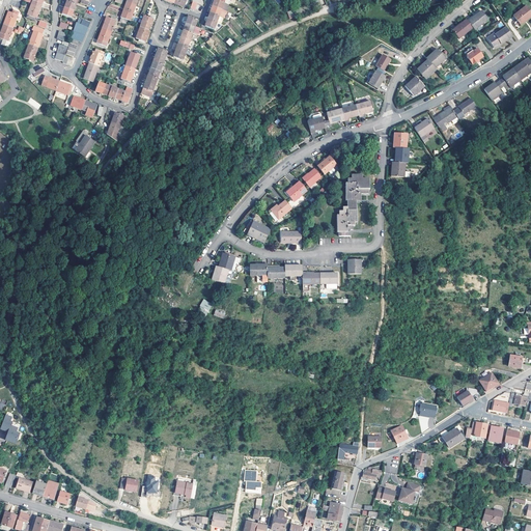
[(224,3),(216,0),(215,0),(214,5),(213,6),(222,9),(224,3)]
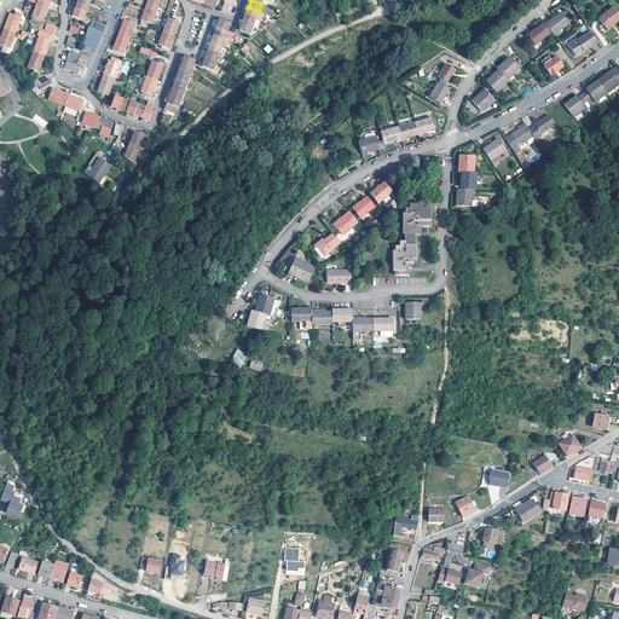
[(79,1),(75,10),(86,13),(90,6),(79,1)]
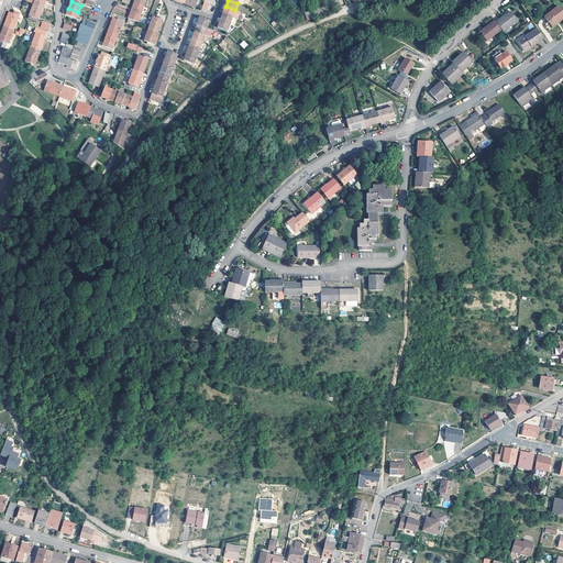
[(144,6),(134,2),(129,19),(136,22),(138,22),(144,6)]
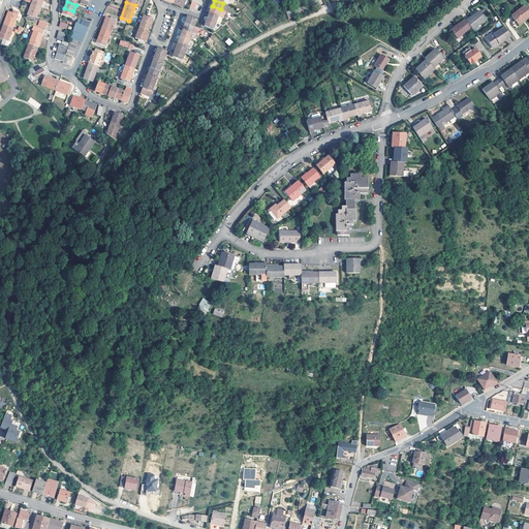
[(40,7),(31,4),(26,19),(34,21),(35,19),(36,19),(40,7)]
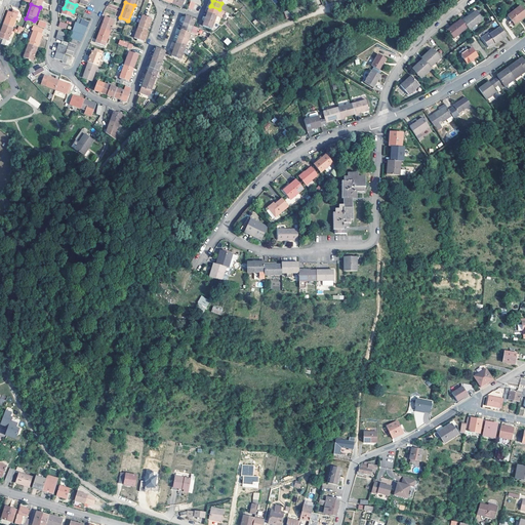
[(219,9),(210,6),(210,7),(208,12),(216,15),(219,9)]
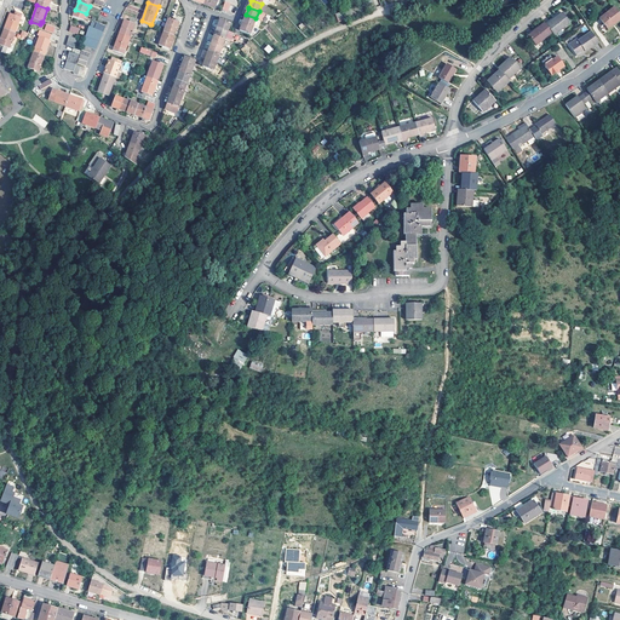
[(608,28),(615,23),(616,24),(619,21),(619,13),(615,7),(601,18),(608,28)]
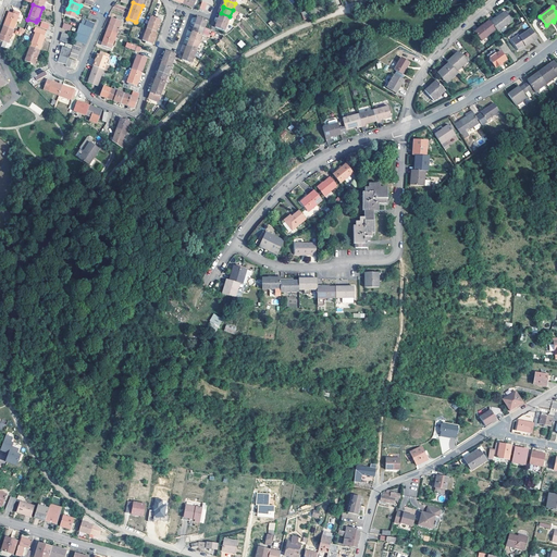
[(77,12),(67,9),(65,15),(75,19),(77,12)]
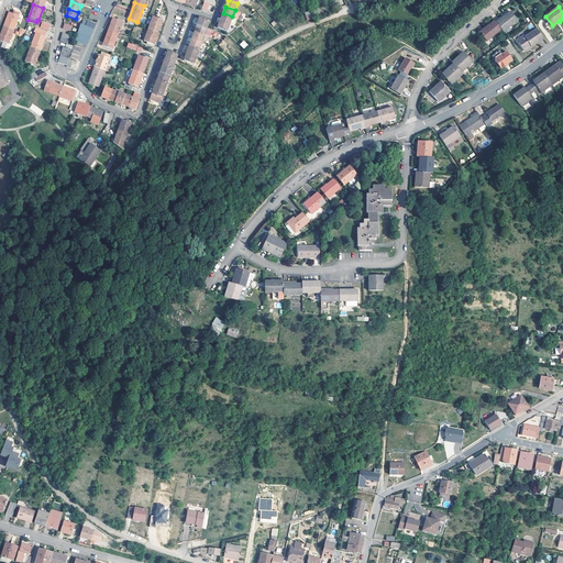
[(9,12),(3,26),(13,30),(19,14),(19,12),(13,10),(13,13),(9,12)]
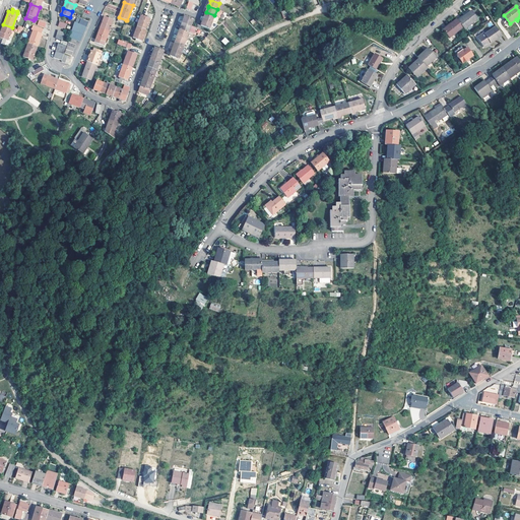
[(214,15),(206,12),(204,17),(204,19),(212,22),(214,15)]
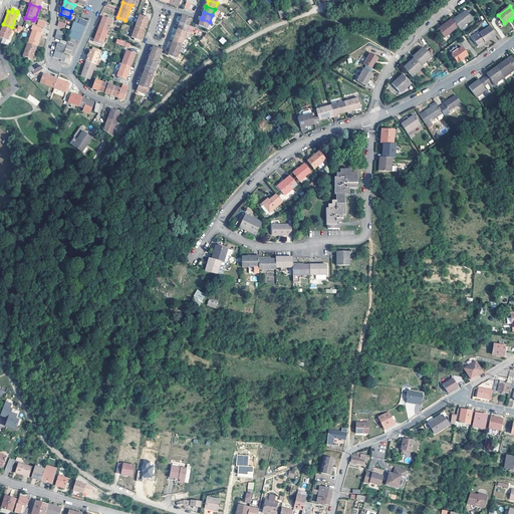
[(454,22),(459,28),(461,30),(474,20),(468,12),(463,15),(454,22)]
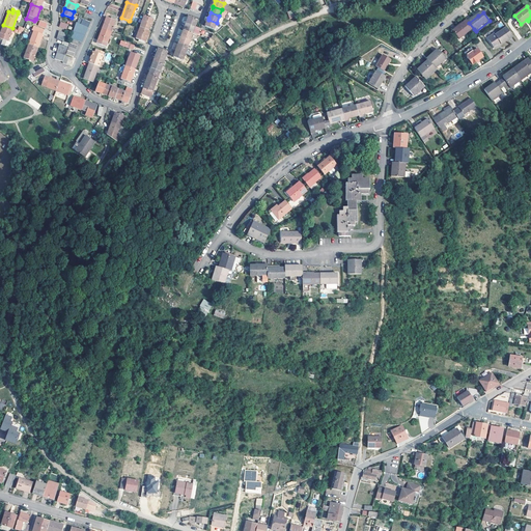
[(144,16),(140,27),(149,30),(155,18),(149,16),(148,18),(144,16)]
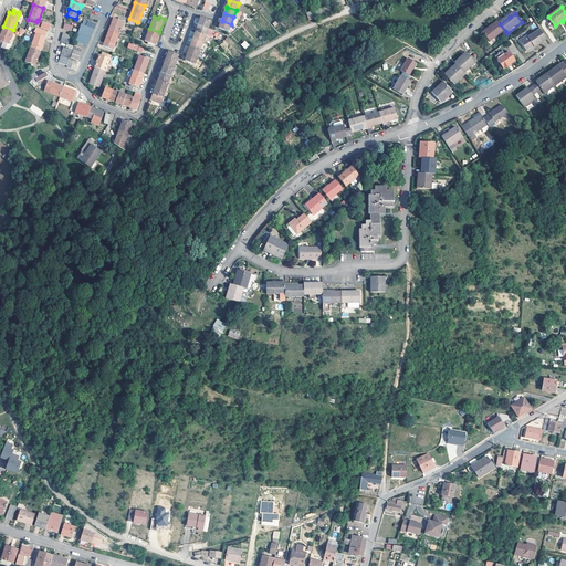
[(109,30),(118,34),(122,27),(123,28),(126,20),(119,18),(118,20),(114,18),(109,30)]
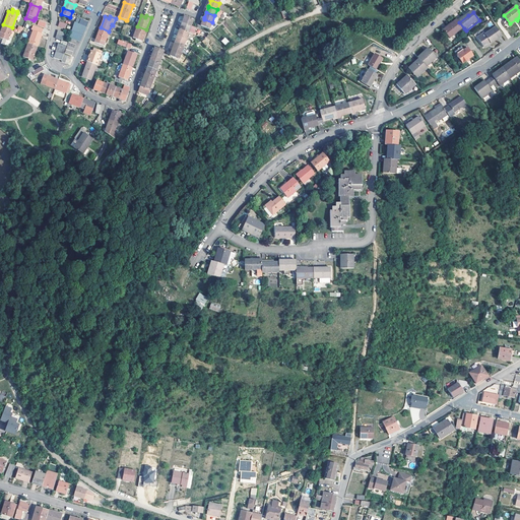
[(183,22),(183,23),(191,26),(193,19),(185,16),(183,22)]
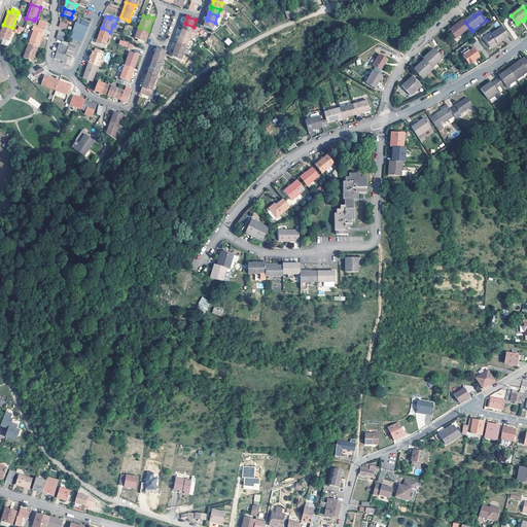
[(80,25),(88,28),(90,22),(81,20),(80,25)]
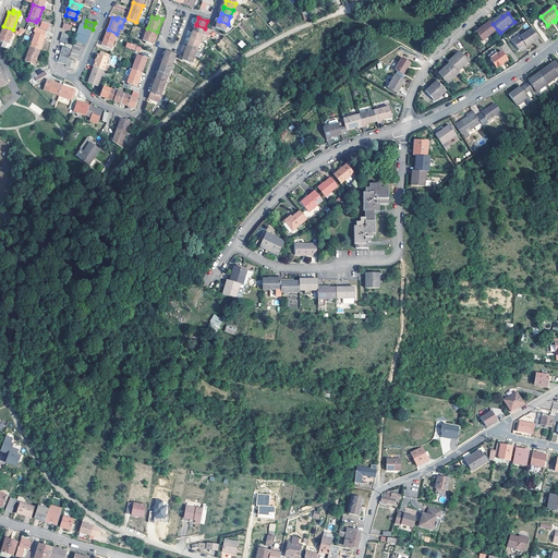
[(226,31),(228,24),(219,21),(218,22),(216,27),(226,31)]
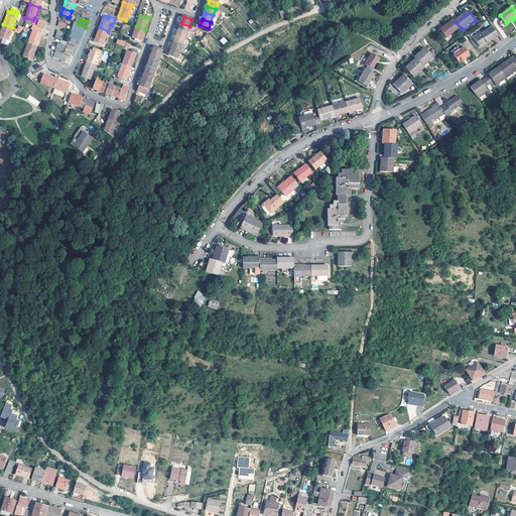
[(446,39),(461,28),(456,22),(455,21),(455,20),(449,23),(440,30),(446,39)]
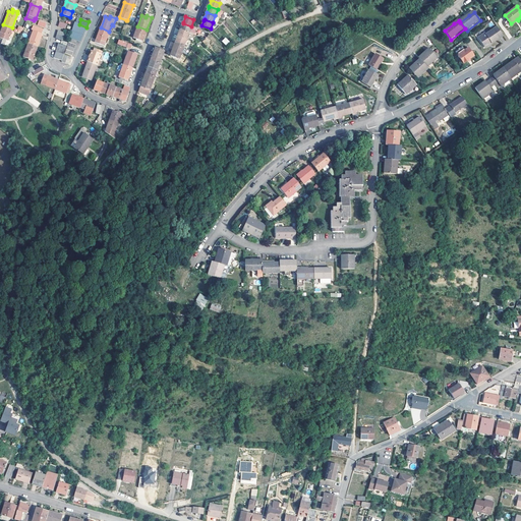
[(74,22),(71,31),(83,35),(87,27),(79,24),(74,22)]
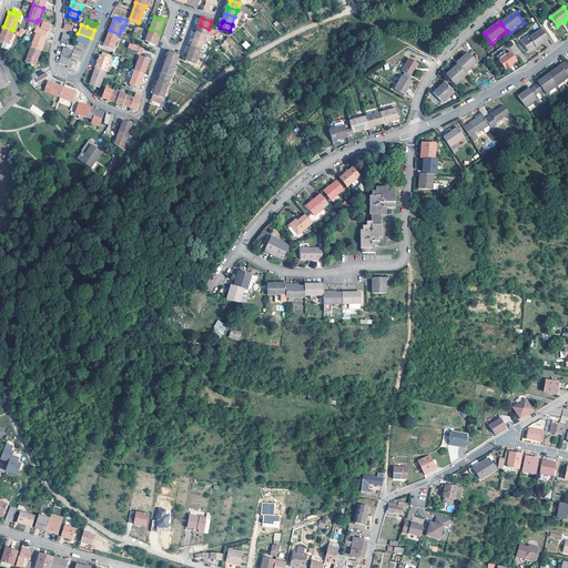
[(196,32),(206,36),(209,29),(200,26),(199,27),(196,32)]
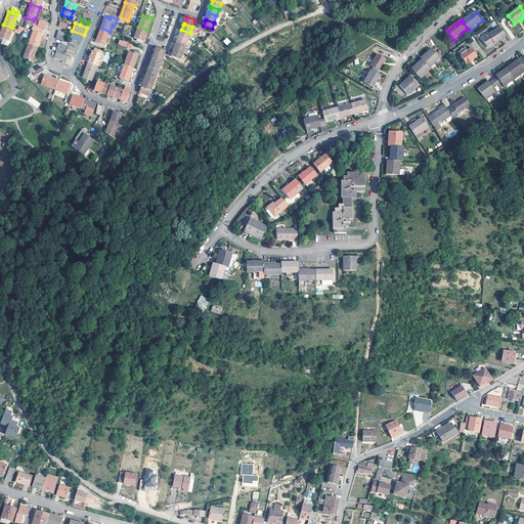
[(0,38),(7,41),(12,28),(3,25),(0,32),(0,38)]
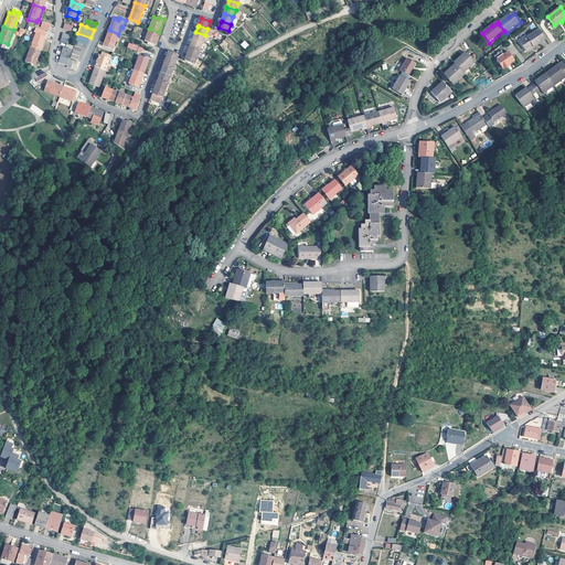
[(35,33),(31,48),(41,51),(45,38),(45,36),(48,32),(35,28),(34,33),(35,33)]
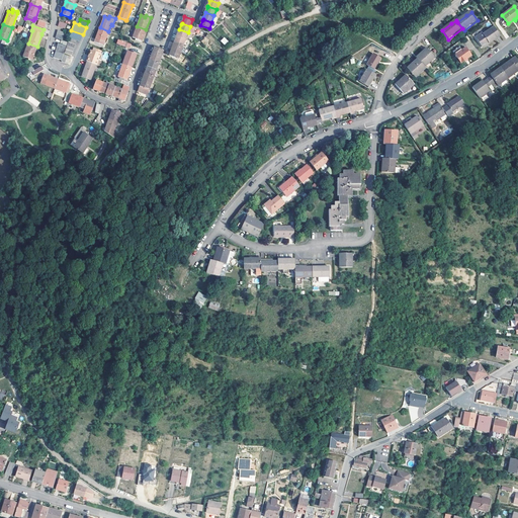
[(146,29),(137,26),(133,37),(135,38),(135,40),(140,42),(141,40),(142,40),(146,29)]
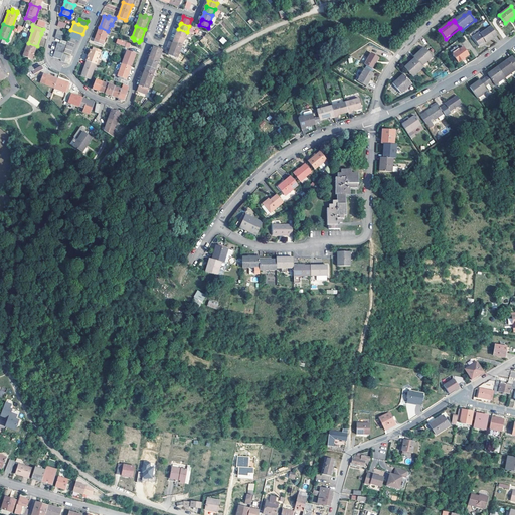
[(498,35),(492,26),(482,33),(481,32),(474,36),(480,46),(487,41),(488,42),(498,35)]
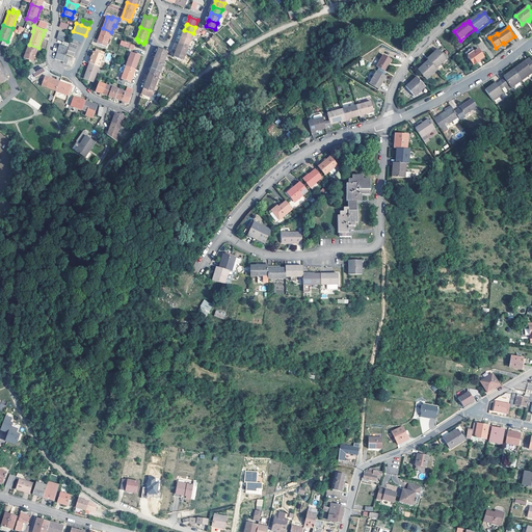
[(106,46),(111,32),(103,28),(98,40),(101,41),(100,44),(106,46)]
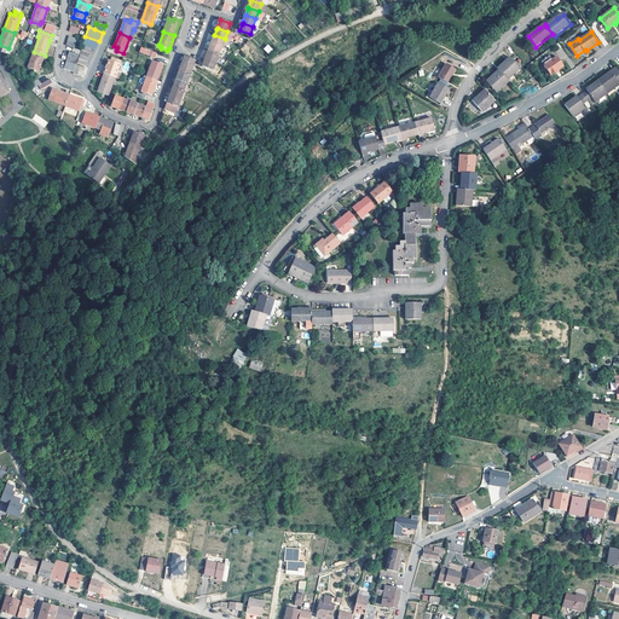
[(225,39),(214,35),(213,41),(212,44),(221,47),(225,39)]
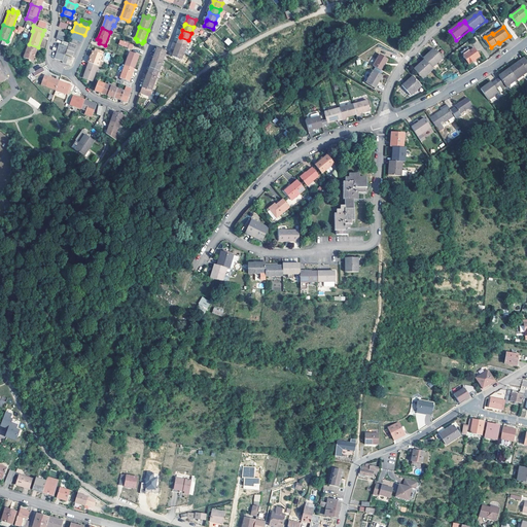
[(58,31),(56,39),(63,41),(65,33),(58,31)]
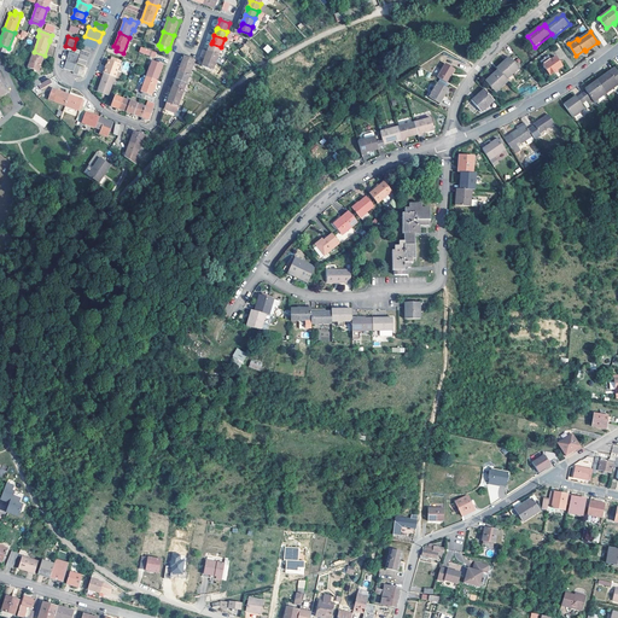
[(99,41),(85,36),(82,45),(95,50),(99,41)]
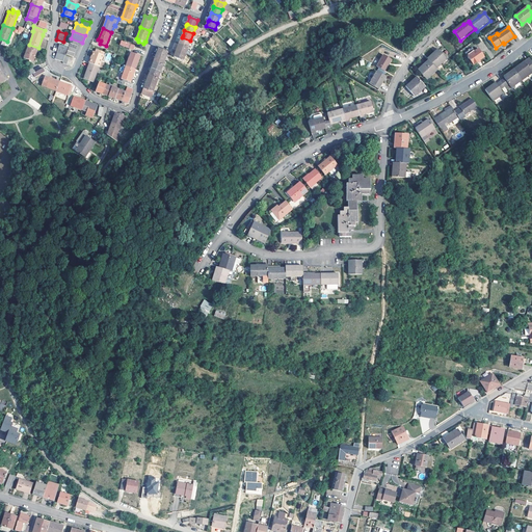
[(180,44),(188,47),(190,41),(182,37),(182,38),(180,44)]
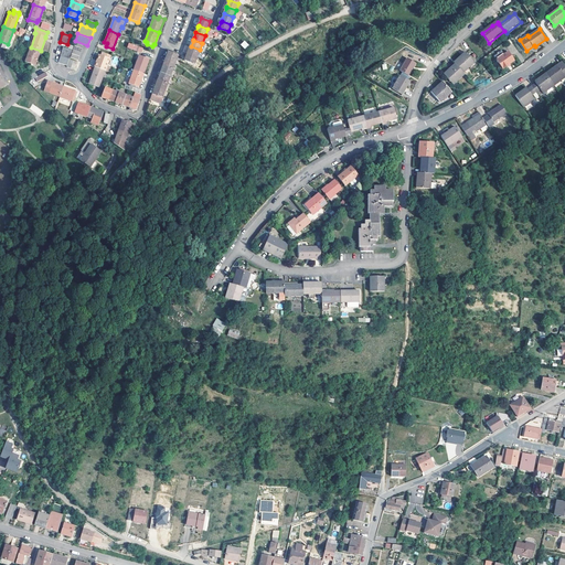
[(244,50),(249,45),(245,40),(241,44),(244,50)]
